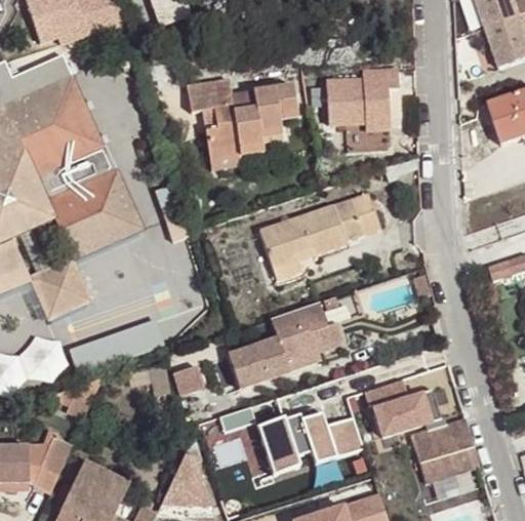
[(59,42),(128,19),(121,0),(25,0),(39,42),(57,36),(59,42)]
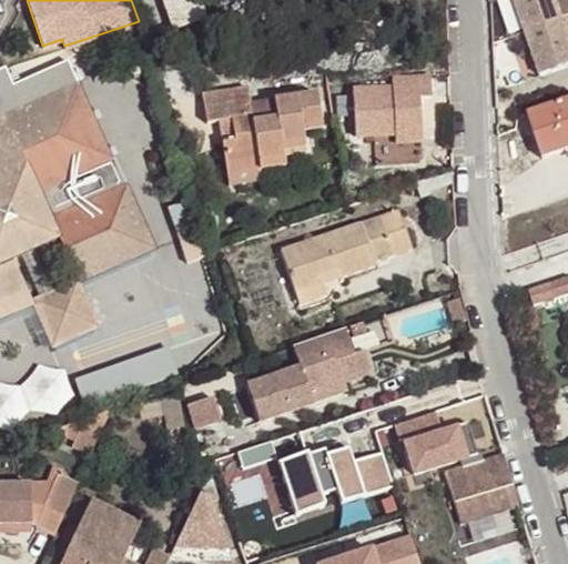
[(567,13),(567,0),(515,0),(526,29),(567,13)]
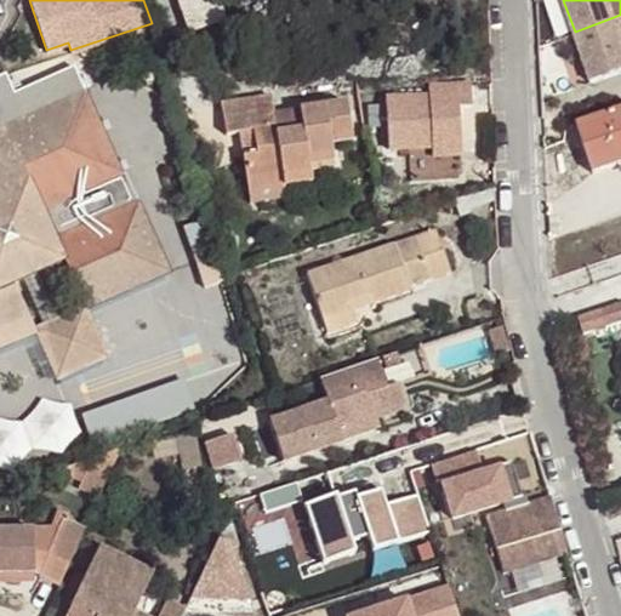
[(620,15),(575,32),(592,79),(620,68),(620,15)]
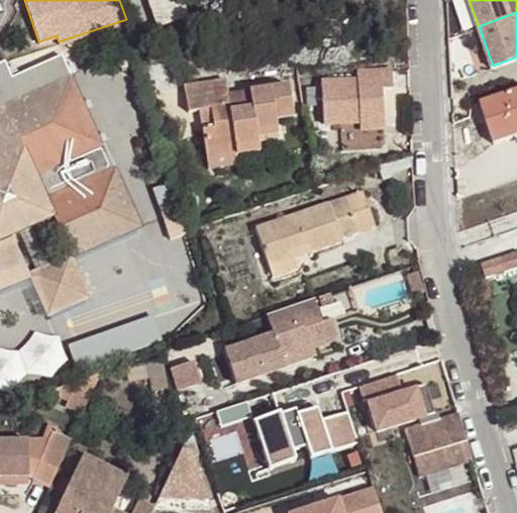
[(37,56),(0,70),(0,106),(49,84),(37,56)]
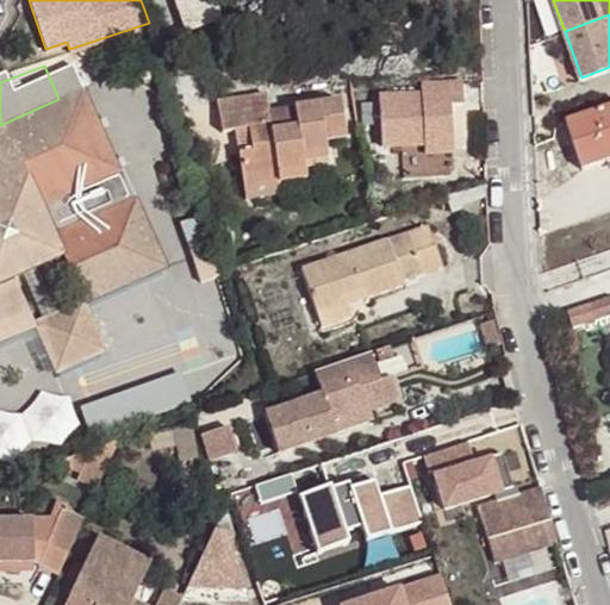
[(380,94),(384,143),(400,142),(424,139),(424,149),(453,148),(450,114),(436,116),(436,103),(449,101),(461,100),(460,81),(421,83),(421,92),(406,92),(405,83),(383,86),(383,94),(380,94)]
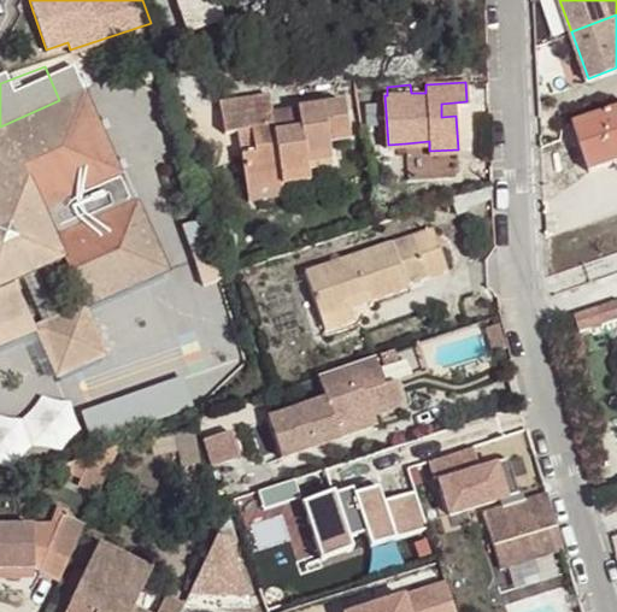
[(0,345),(36,329),(57,375),(107,352),(86,306),(169,269),(137,199),(134,201),(83,89),(59,100),(33,112),(37,124),(0,141),(0,345)]
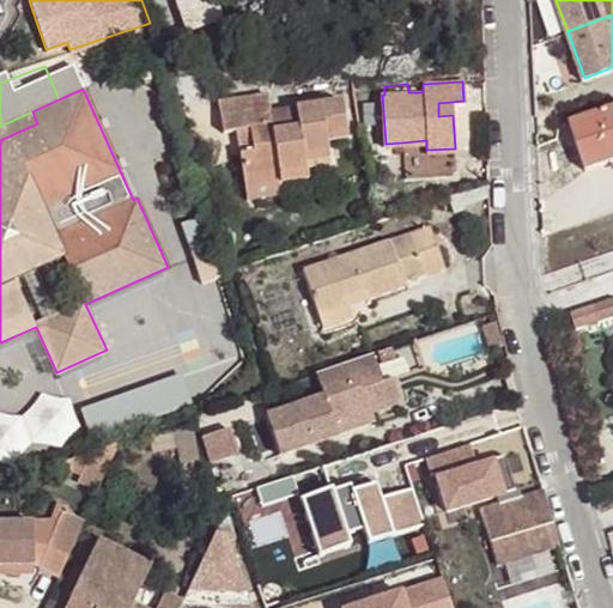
[(217,98),(223,129),(236,127),(249,126),(253,149),(240,151),(244,186),(281,180),(280,170),(307,165),(305,159),(329,156),(327,138),(326,128),(346,125),(341,97),(269,109),(266,91),(217,98)]
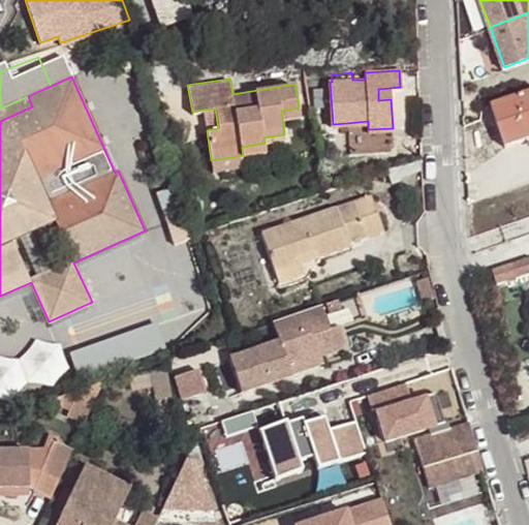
[(391,99),(390,88),(378,89),(378,100),(391,99)]
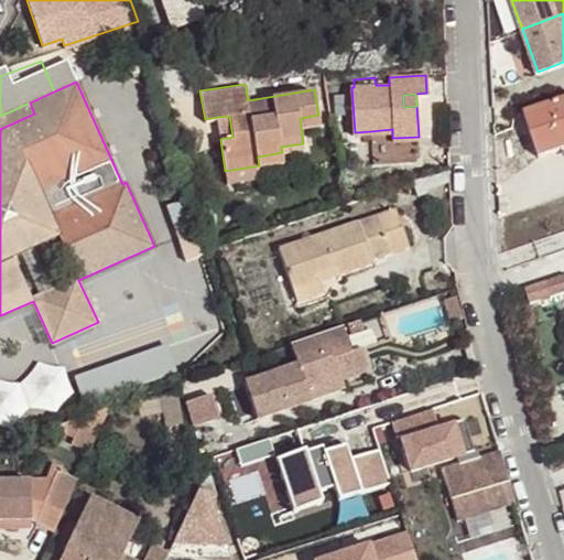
[(538,154),(563,144),(563,96),(523,110),(538,154)]
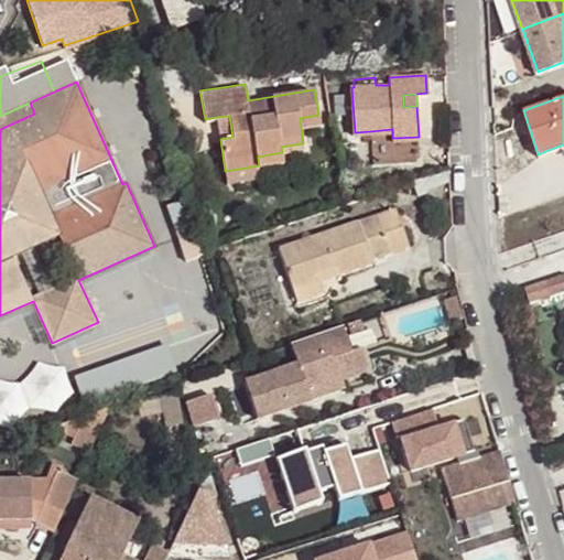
[(0,129),(34,114),(30,103),(0,116),(0,129)]
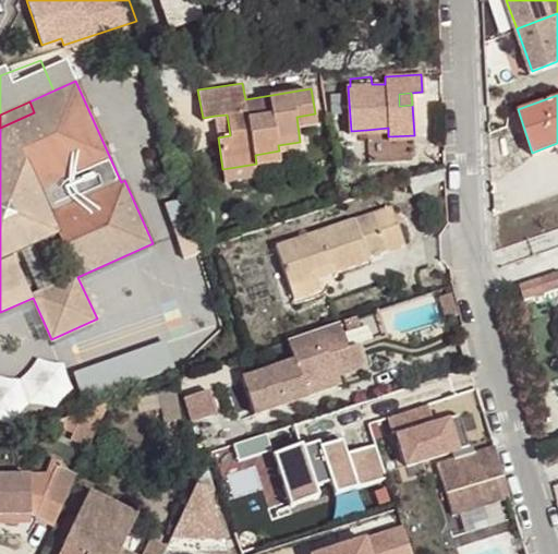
[(316,123),(315,113),(296,117),(298,125),(316,123)]
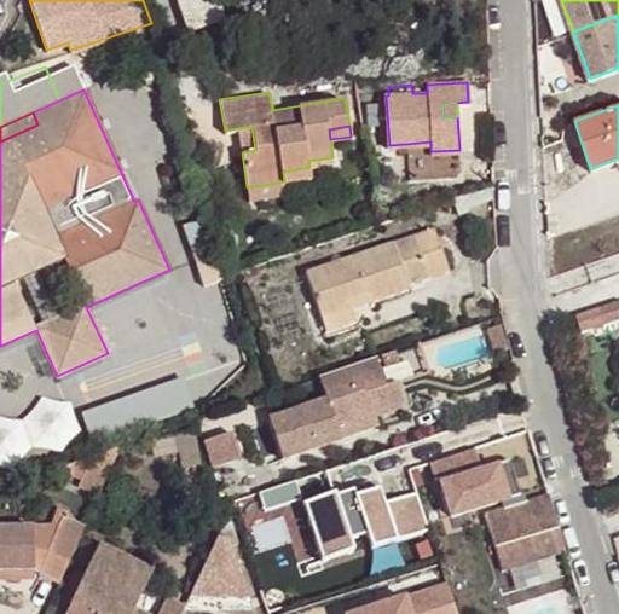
[(252,127),(238,128),(242,152),(255,150),(252,127)]
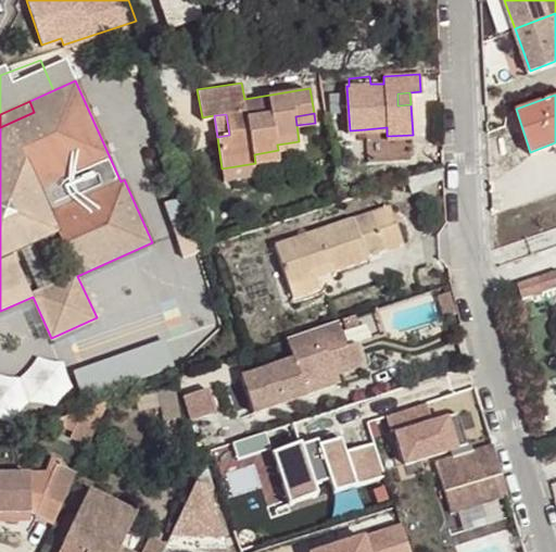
[(387,127),(365,129),(366,137),(387,136),(387,127)]
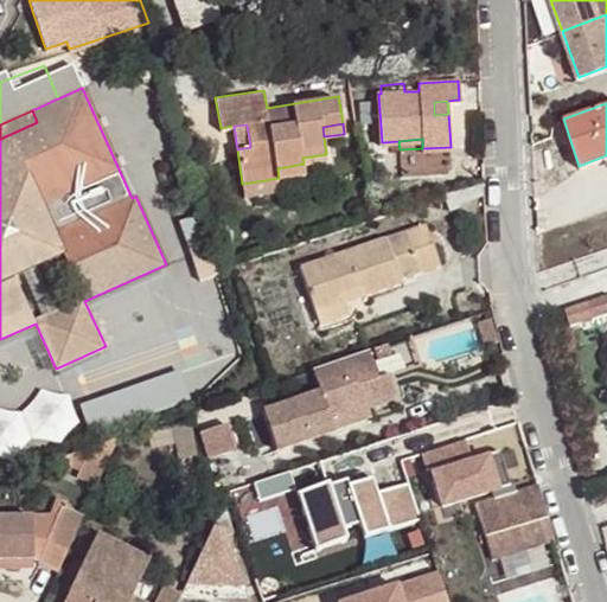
[(451,157),(451,147),(422,148),(423,158),(451,157)]
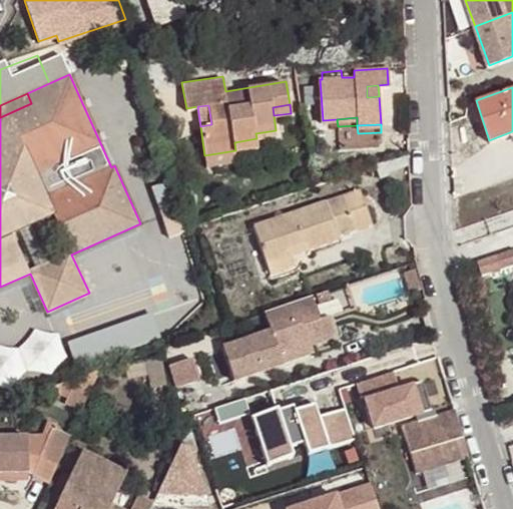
[(258,147),(257,138),(234,142),(235,150),(258,147)]
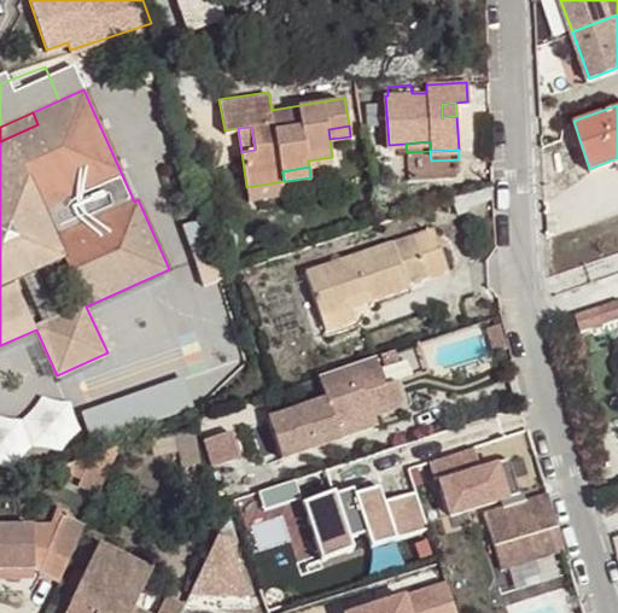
[(447,174),(452,194),(460,191),(464,190),(460,173),(447,174)]
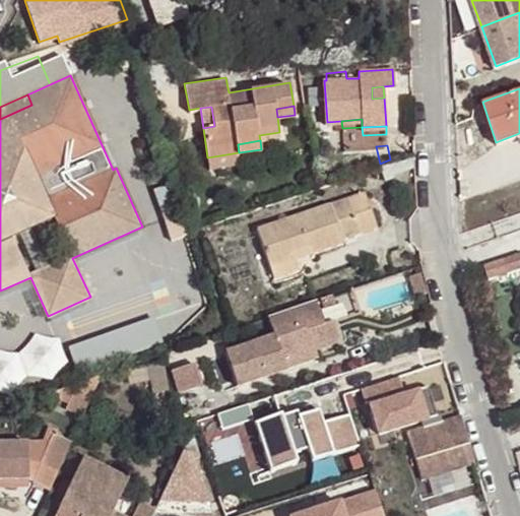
[(241,163),(239,152),(207,157),(209,168),(241,163)]
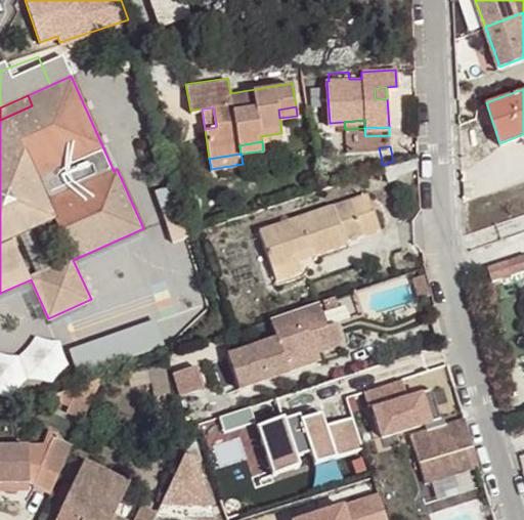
[(390,162),(383,165),(388,177),(395,174),(390,162)]
